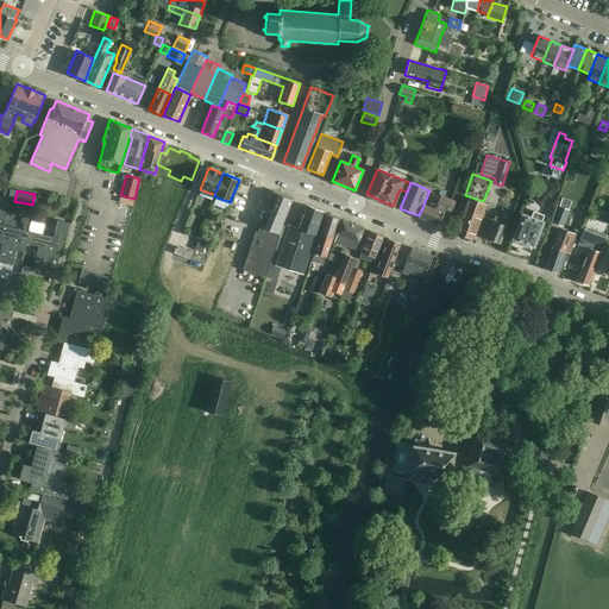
[(253,228),(242,268),(264,276),(277,237),(275,236),(277,232),(278,232),(292,199),(270,190),(258,224),(257,230),(253,228)]
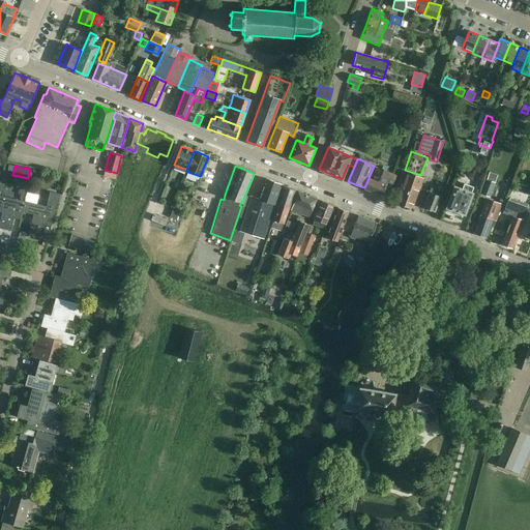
[(369,178),(364,187),(363,188),(380,196),(386,181),(392,184),(395,175),(383,170),(378,181),(369,178)]
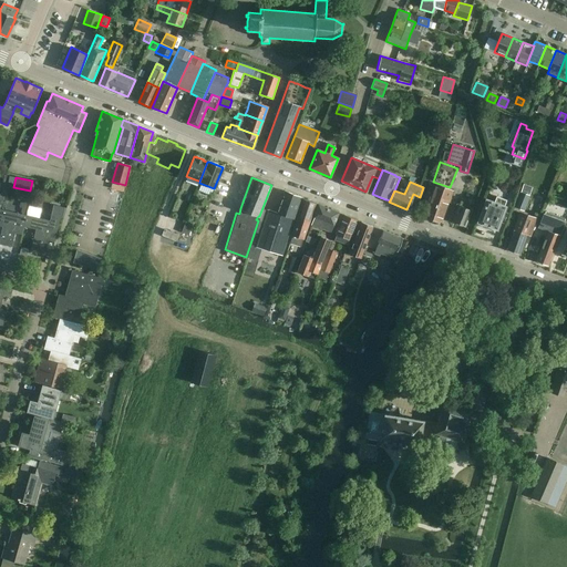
[(441,224),(453,191),(435,184),(429,202),(422,199),(420,206),(426,208),(423,217),(441,224)]
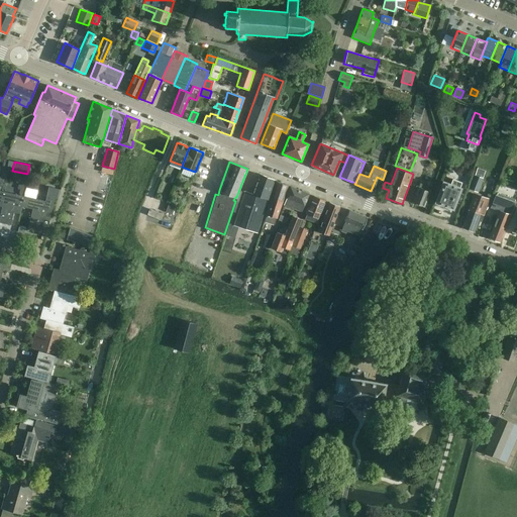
[(478,192),(484,175),(485,172),(477,169),(469,189),(478,192)]
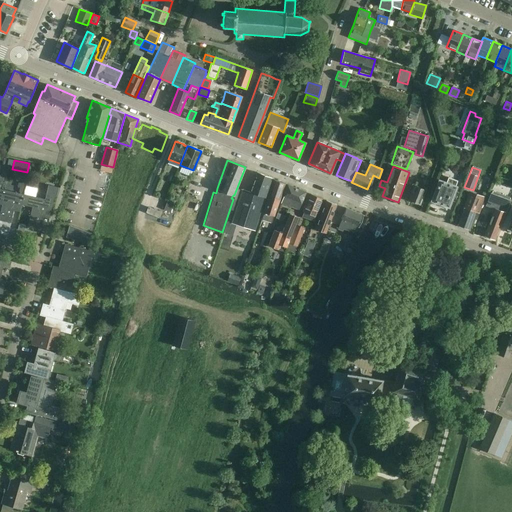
[(238,201),(231,223),(236,225),(254,231),(265,196),(271,178),(256,172),(249,192),(242,189),(242,190),(239,199),(238,201)]
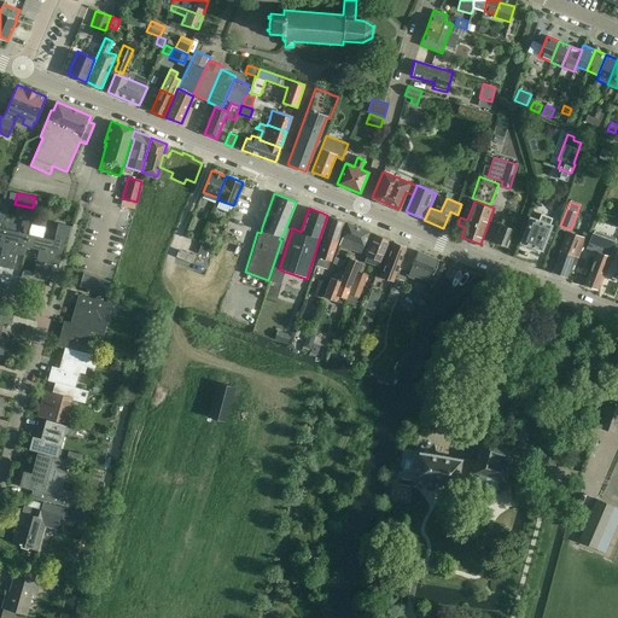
[(549,223),(552,219),(541,214),(538,219),(530,216),(520,240),(520,242),(522,242),(540,249),(541,250),(541,248),(543,242),(548,243),(553,232),(549,231),(552,225),(549,223)]
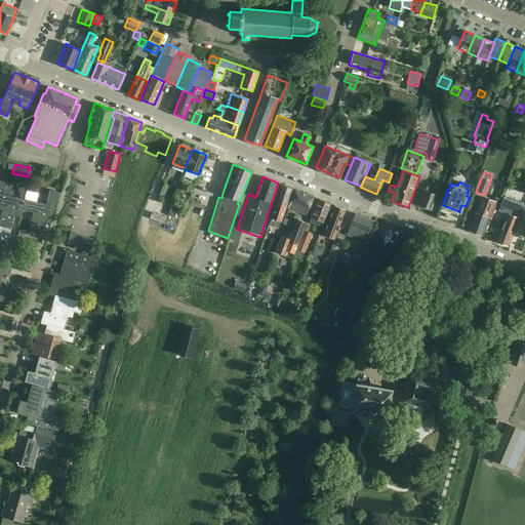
[(278,229),(280,221),(292,189),(281,185),(274,203),(270,218),(268,225),(278,229)]
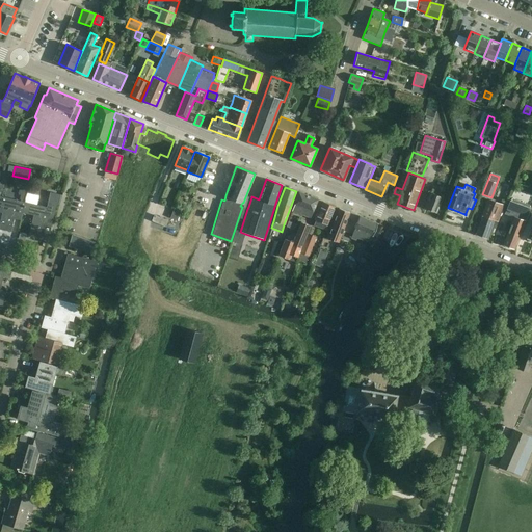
[(435,213),(441,198),(435,196),(437,190),(432,188),(425,209),(435,213)]
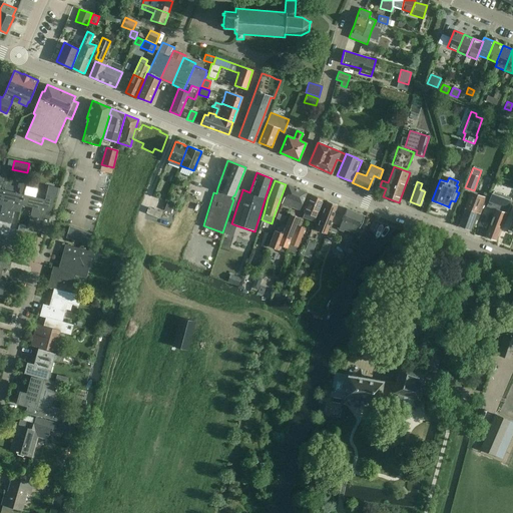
[(284,196),(281,203),(290,206),(299,210),(301,204),(306,192),(299,189),(297,188),(288,184),(284,196)]
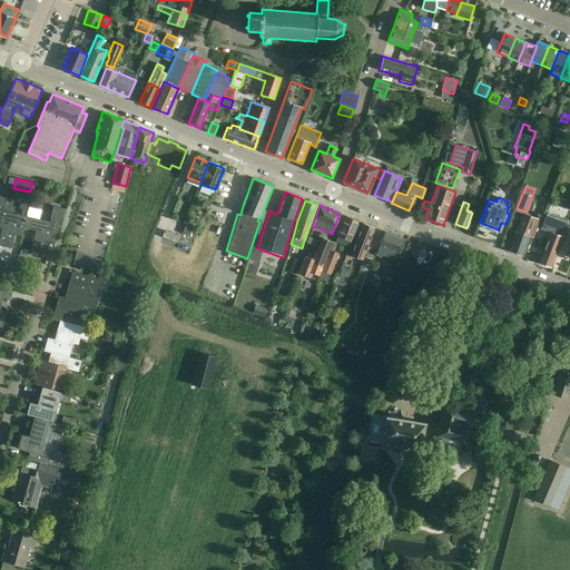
[(23,227),(26,216),(0,209),(0,227),(2,228),(0,236),(0,245),(11,247),(15,234),(21,235),(22,227),(23,227)]
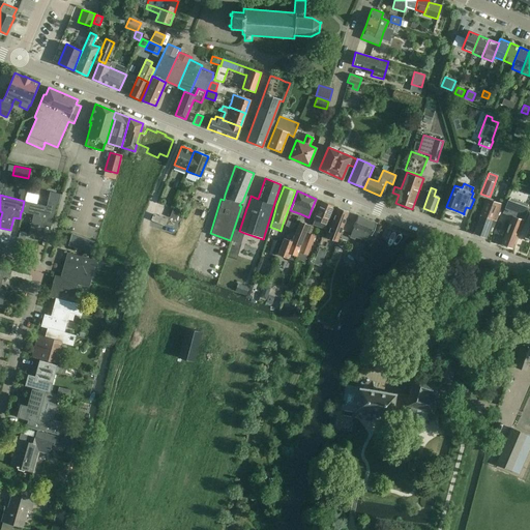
[(491,233),(496,221),(495,221),(501,204),(487,198),(473,233),(484,237),(488,231),(491,233)]
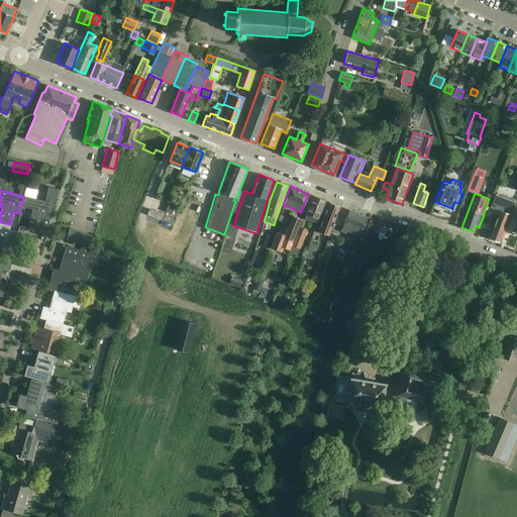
[(510,215),(515,202),(516,200),(496,193),(490,208),(499,211),(496,217),(492,216),(489,223),(491,224),(489,230),(491,231),(489,237),(499,241),(509,214),(510,215)]
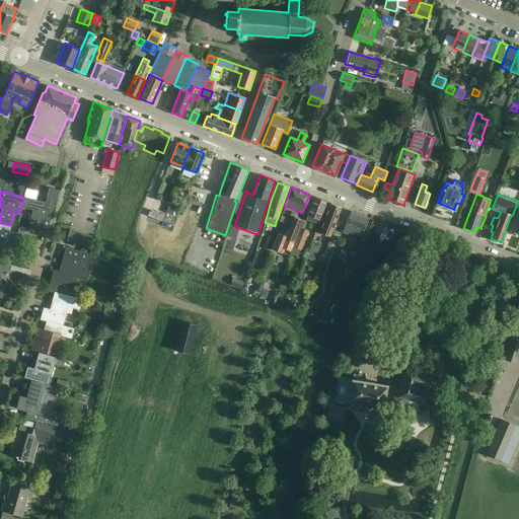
[(23,197),(21,207),(32,210),(27,230),(41,232),(47,234),(50,219),(55,198),(47,197),(46,202),(23,197)]
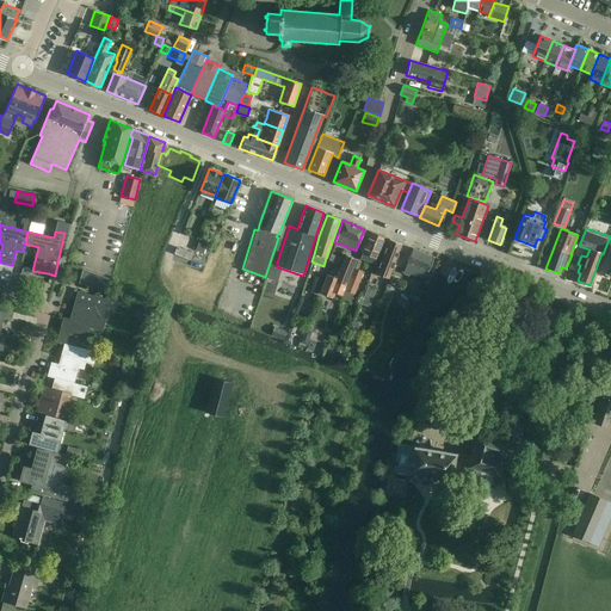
[(374,264),(376,259),(384,236),(370,232),(362,253),(360,255),(360,259),(374,264)]
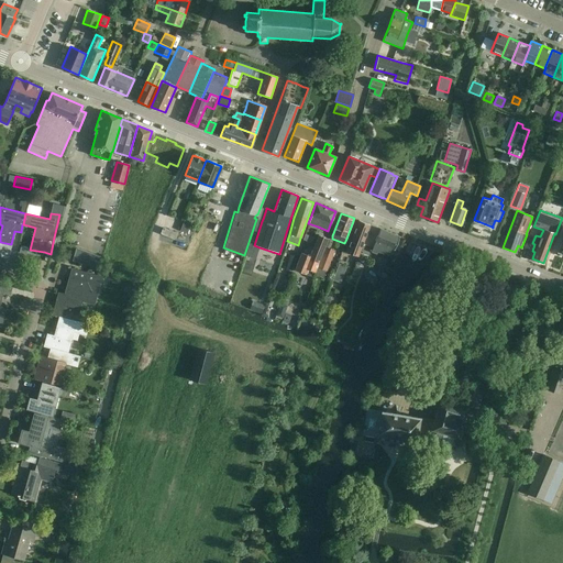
[(184,220),(180,230),(187,233),(191,223),(184,220)]
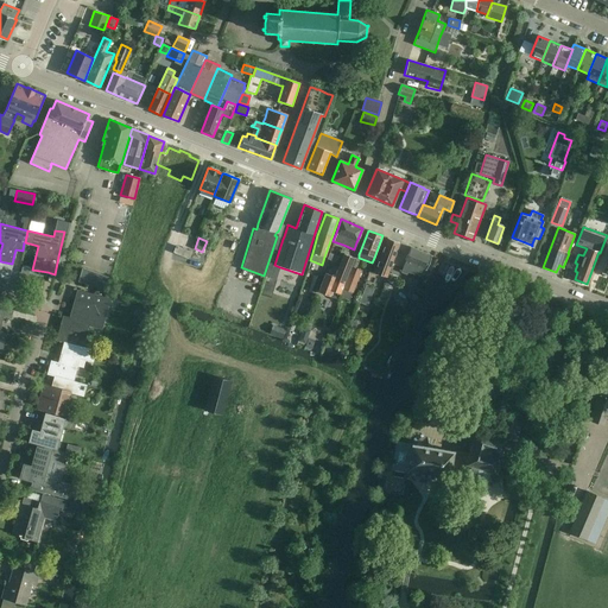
[(386,277),(391,265),(399,242),(387,238),(377,265),(374,272),(386,277)]
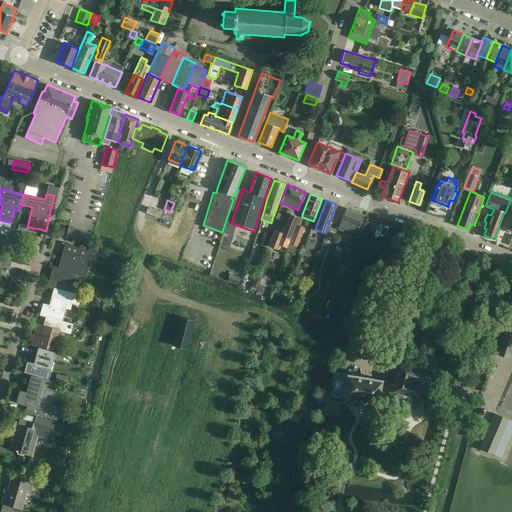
[(148,207),(145,213),(151,215),(153,209),(148,207)]
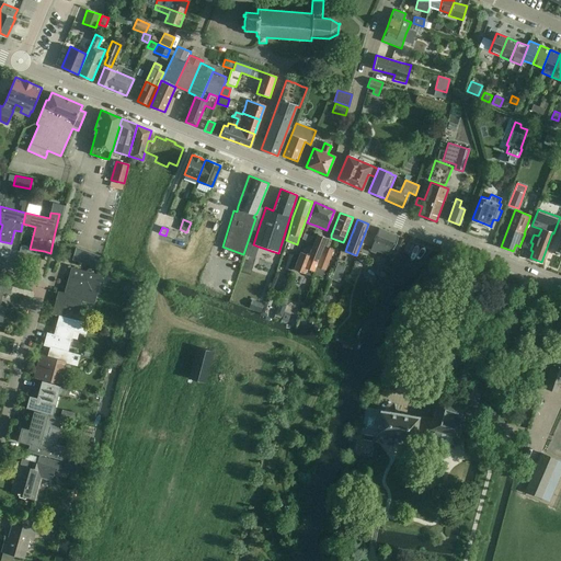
[(392,249),(398,236),(378,228),(370,249),(387,255),(389,248),(392,249)]
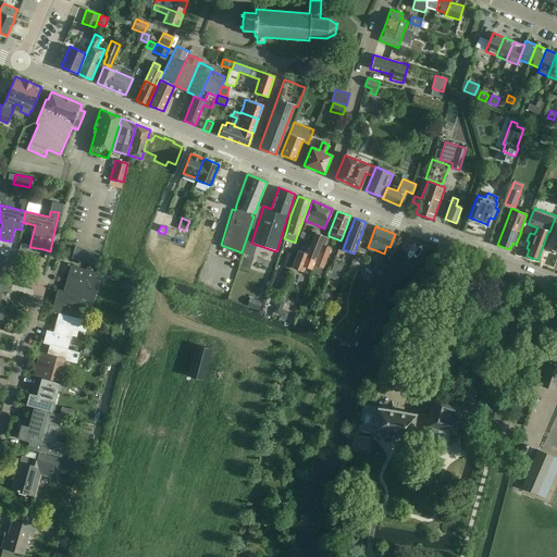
[(318,252),(324,236),(314,232),(309,246),(305,244),(299,250),(298,250),(292,268),(302,272),(305,265),(311,269),(318,252)]
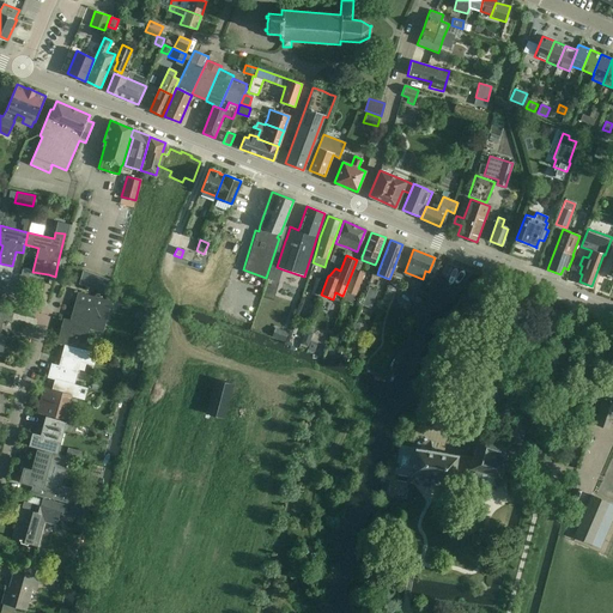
[(332,255),(329,261),(339,265),(341,259),(332,255)]
